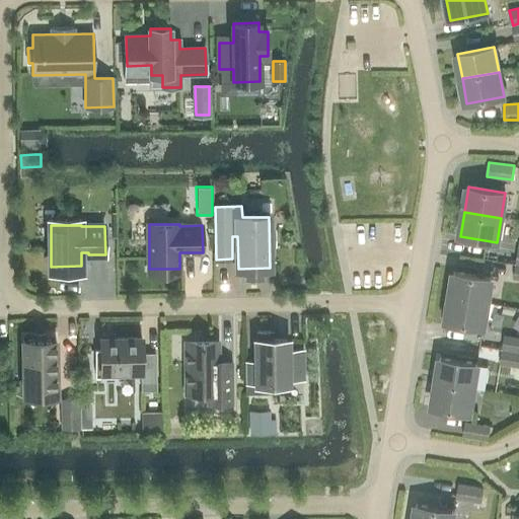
[(492,278),(454,272),(450,297),(488,303),(492,278)]
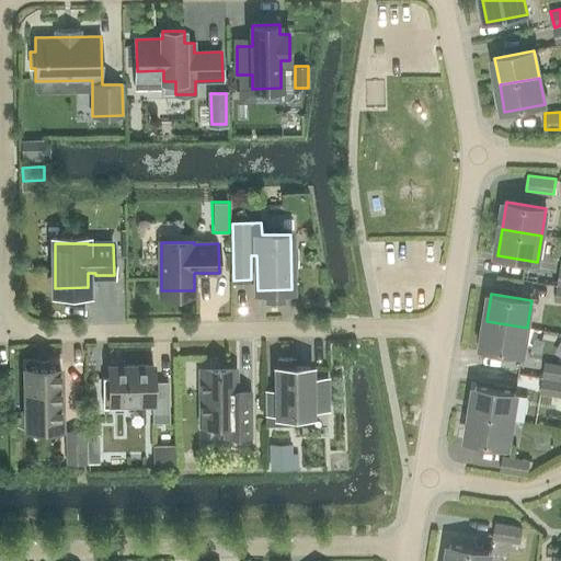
[(523,355),(527,328),(487,321),(482,348),(523,355)]
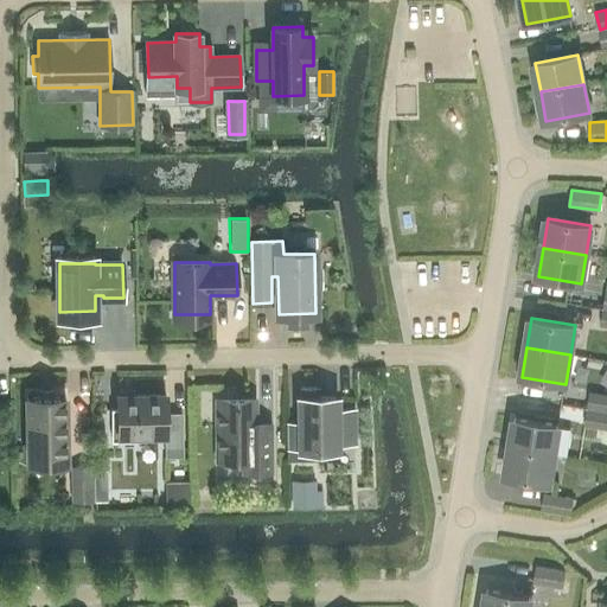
[(606,411),(606,393),(590,391),(588,409),(606,411)]
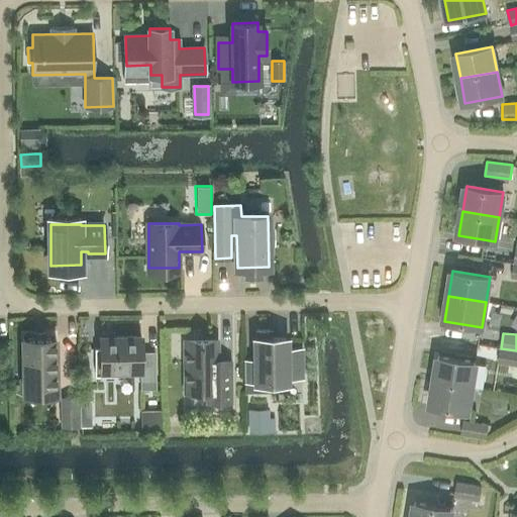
[(140,370),(141,383),(157,383),(156,358),(142,358),(141,337),(100,337),(101,348),(95,348),(96,370),(140,370)]
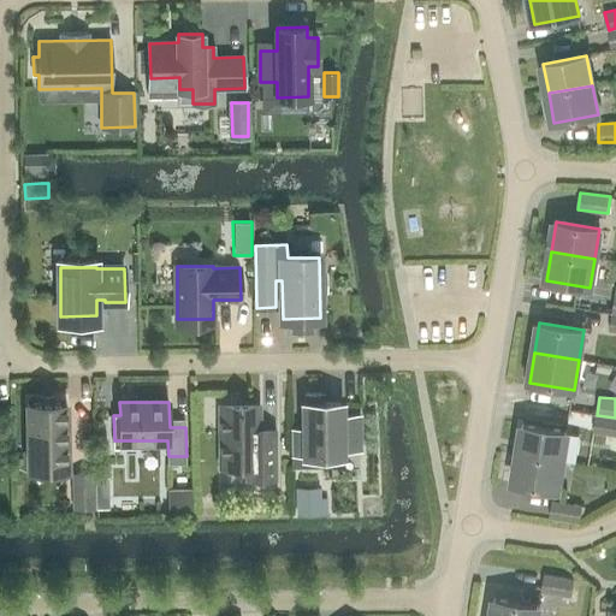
[(66,403),(28,403),(29,462),(67,461),(66,403)]
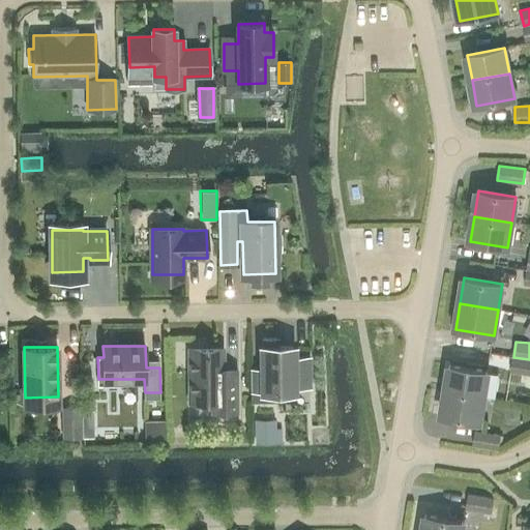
[(293,359),(293,348),(263,348),(263,392),(252,392),(252,403),(276,403),(276,392),(294,391),(294,382),(310,382),(310,359),(293,359)]
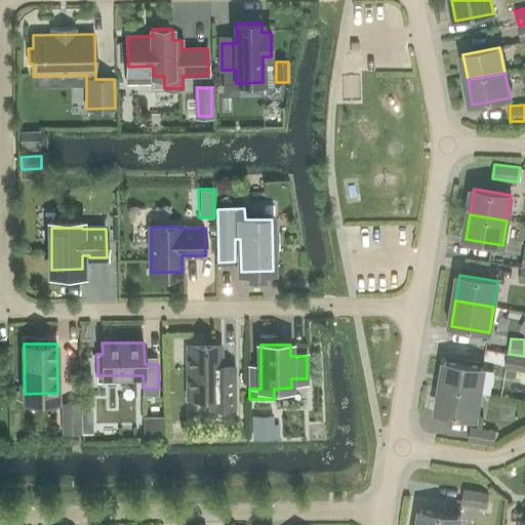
[(236,408),(236,372),(235,372),(225,372),(225,370),(221,367),(221,350),(188,351),(188,399),(209,399),(209,408),(236,408)]
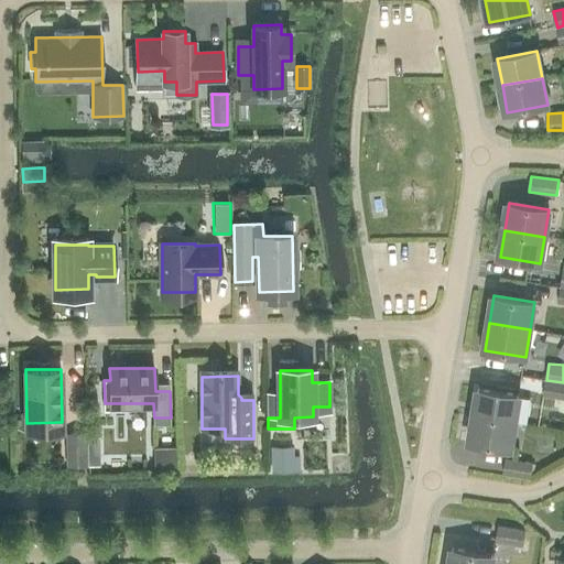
[(563,399),(563,382),(546,380),(543,396),(563,399)]
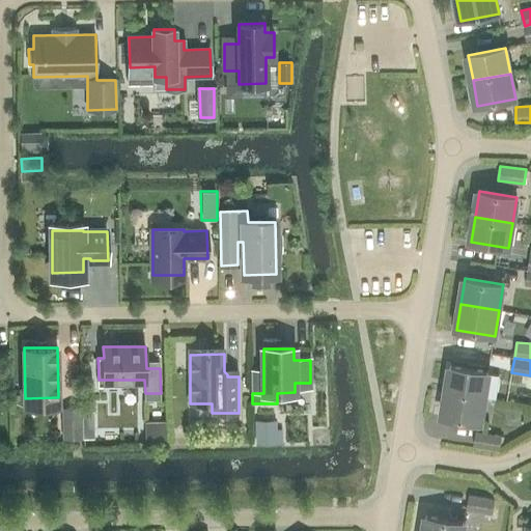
[(488,372),(451,366),(447,392),(484,398),(488,372)]
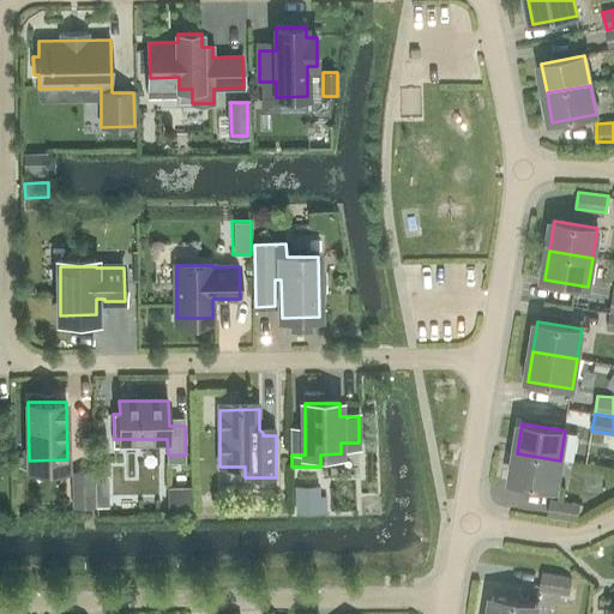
[(555,489),(560,461),(517,453),(512,482),(555,489)]
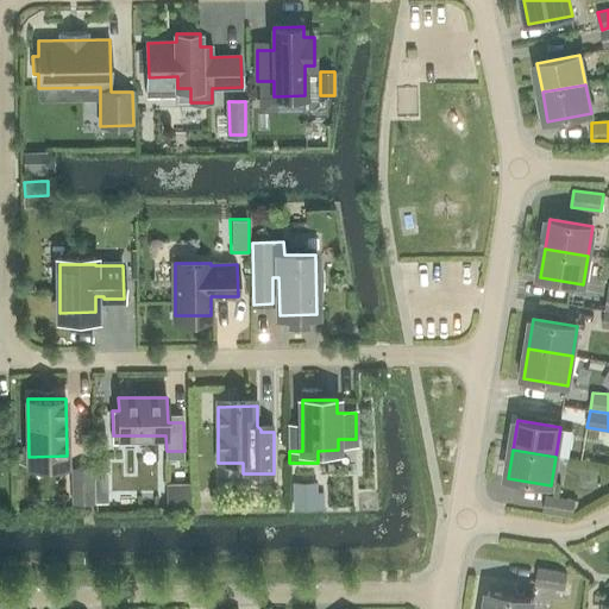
[(73,501),(95,501),(95,471),(95,466),(71,468),(73,501)]
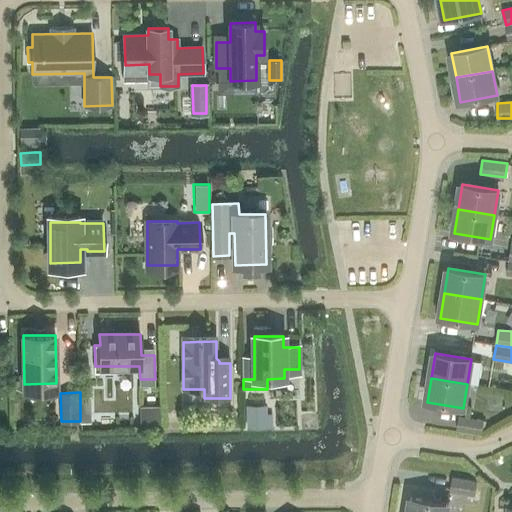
[(80,396),(80,421),(91,421),(91,396),(80,396)]
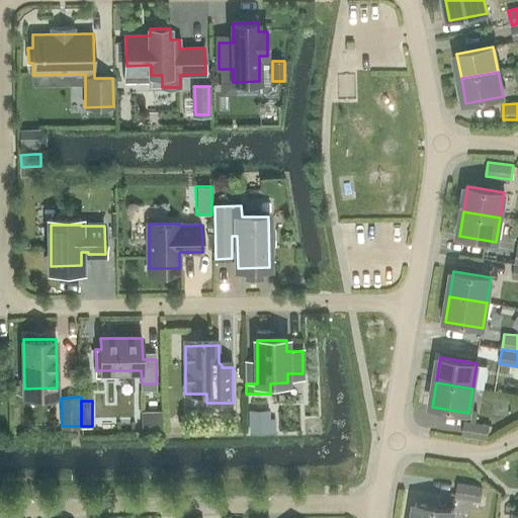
[(146,412),(147,430),(164,430),(163,411),(146,412)]
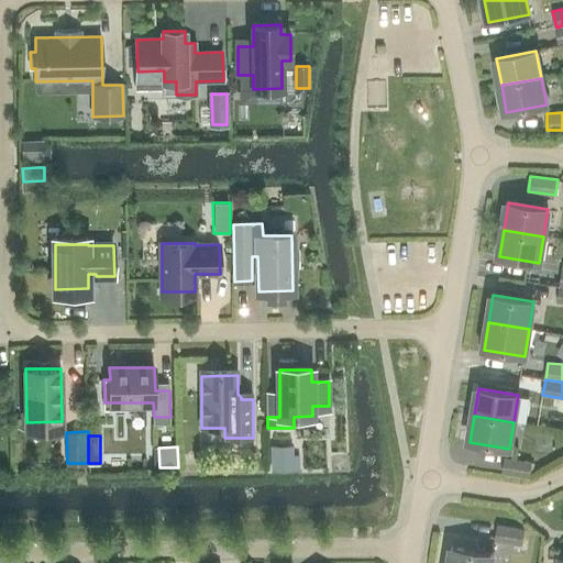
[(299,455),(294,455),(294,446),(273,446),(273,456),(274,470),(299,470),(299,455)]
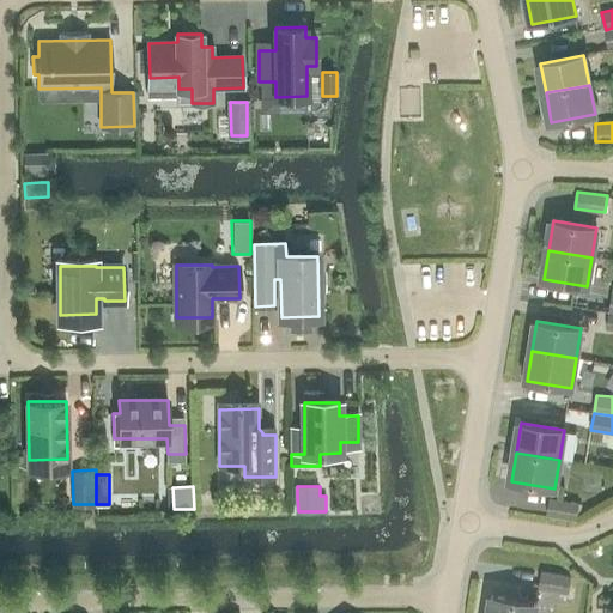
[(580,503),(550,498),(547,515),(577,520),(580,503)]
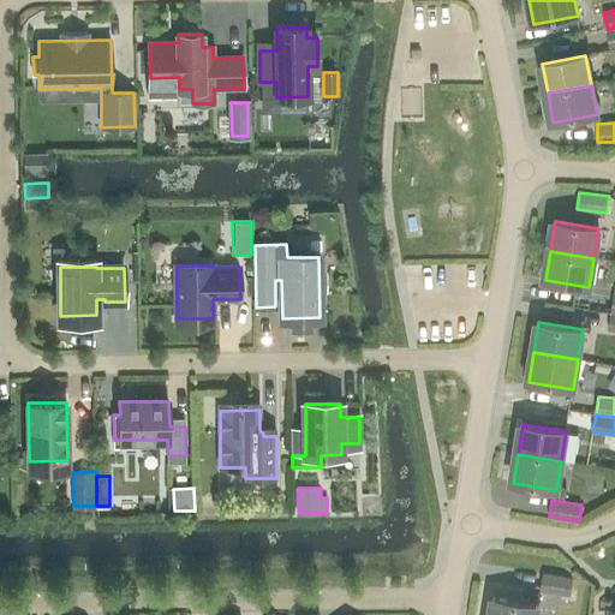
[(571,596),(574,579),(544,574),(541,591),(571,596)]
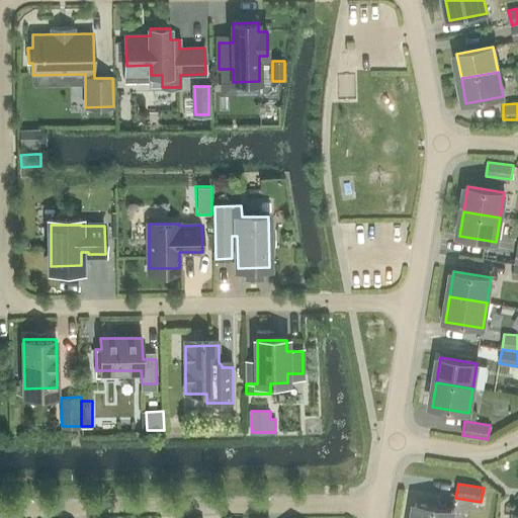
[(451,517),(453,510),(416,504),(414,517),(451,517)]
